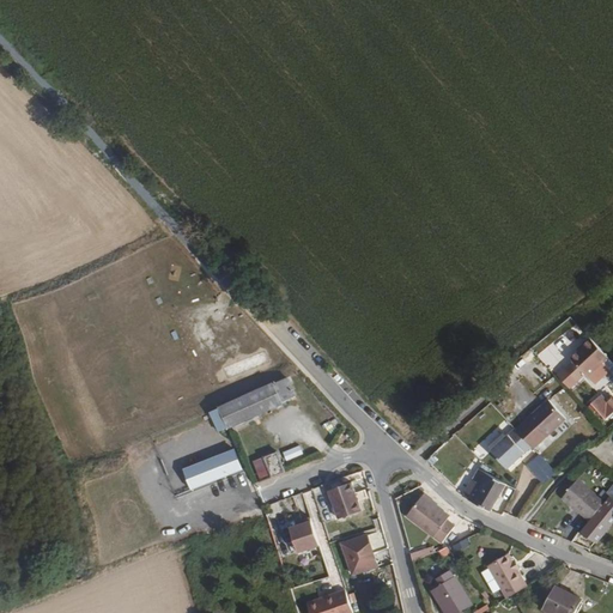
[(607,356),(589,337),(582,344),(583,346),(570,358),(572,360),(564,368),(576,381),(584,374),(587,376),(588,375),(601,362),(607,356)]
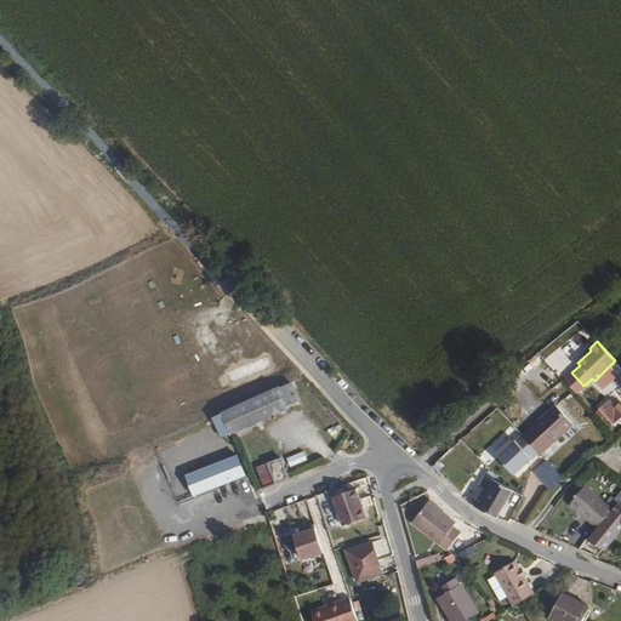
[(609,366),(596,380),(602,386),(616,372),(609,366)]
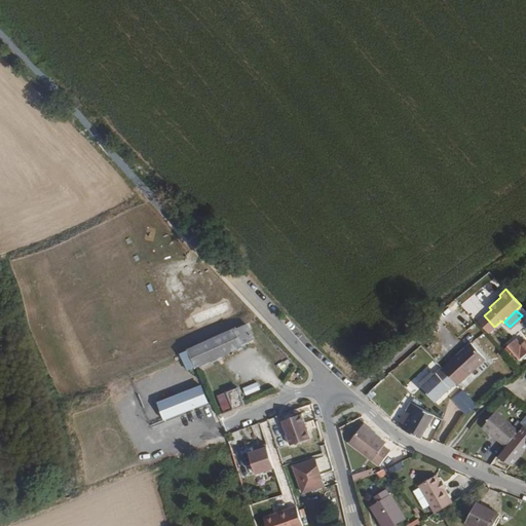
[(246,324),(188,347),(194,363),(252,341),(246,324)]
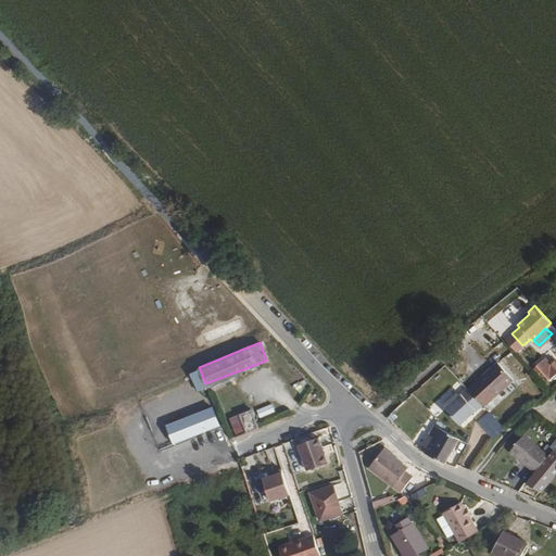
[(543,357),(532,367),(546,382),(555,373),(555,365),(552,361),(548,364),(543,357)]
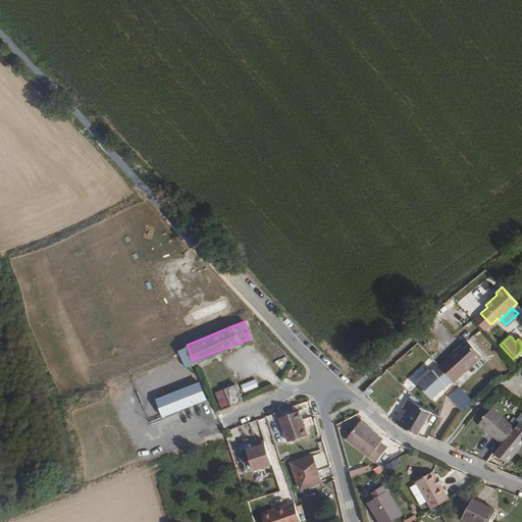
[(454,379),(456,380),(482,356),(468,340),(440,365),(454,379)]
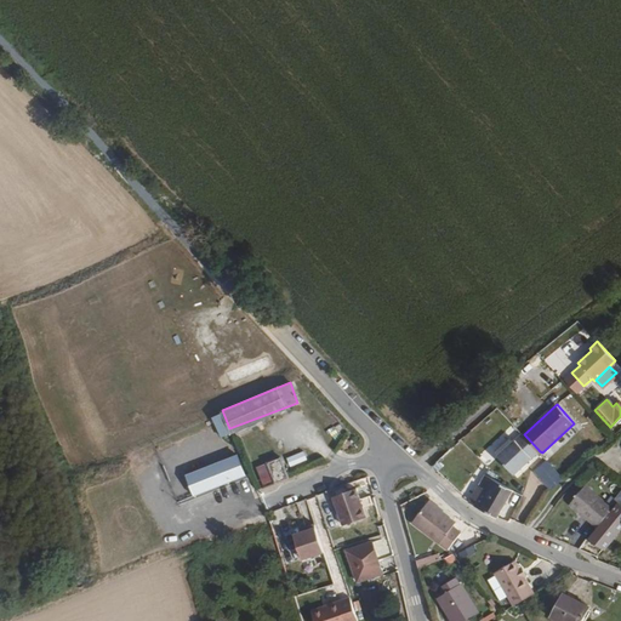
[(286,436),(280,433),(275,434),(272,438),(271,442),(272,446),(278,448),(280,448),(283,446),(285,445),(288,440),(286,436)]
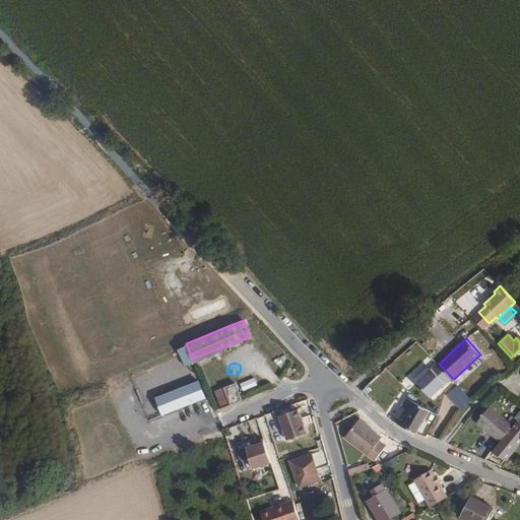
[(452,378),(439,364),(438,363),(417,381),(432,396),(452,378)]
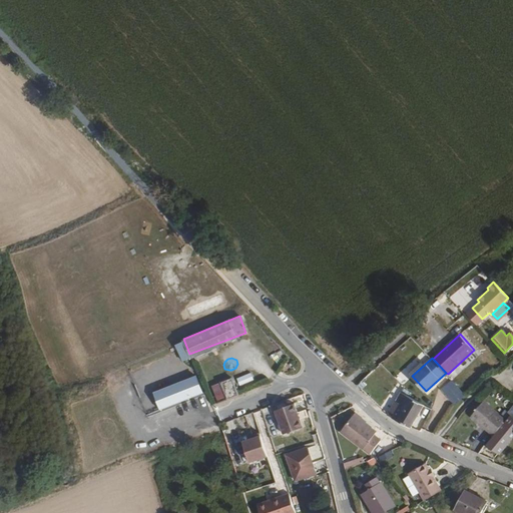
[(224,397),(236,393),(230,376),(219,380),(224,397)]
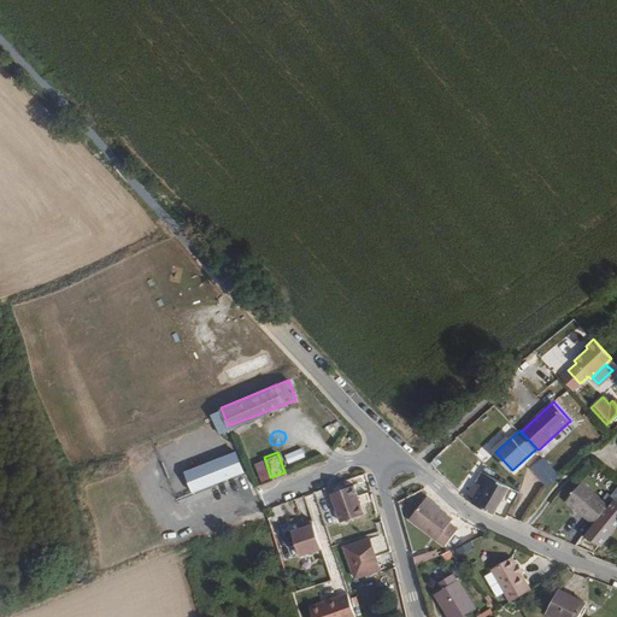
[(180,471),(187,494),(241,475),(234,453),(180,471)]
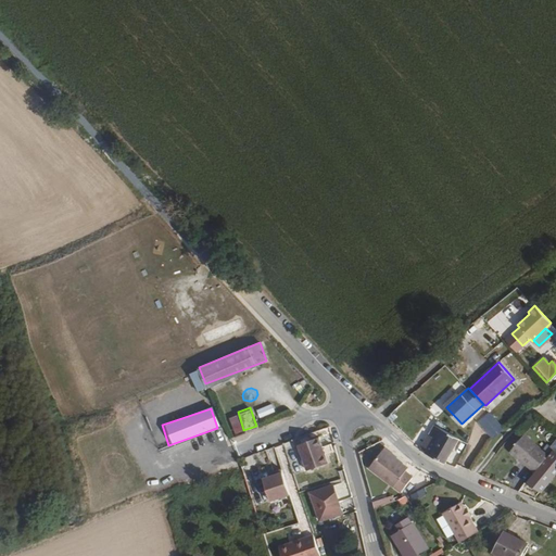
[(492,439),(503,428),(488,412),(476,422),(492,439)]
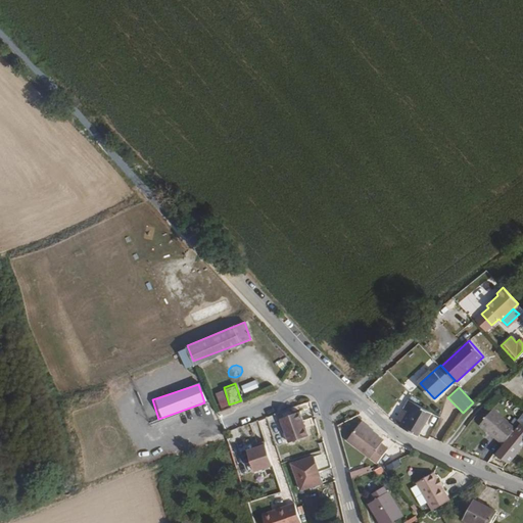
[(251,397),(247,390),(241,392),(243,399),(251,397)]
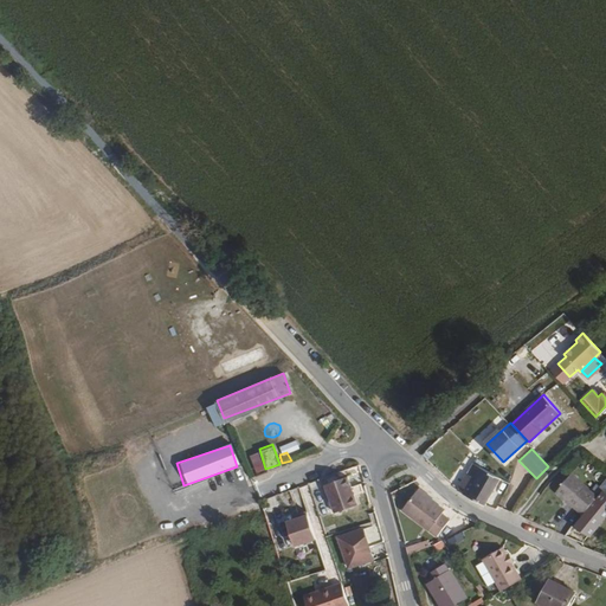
[(561,468),(572,458),(568,453),(556,463),(561,468)]
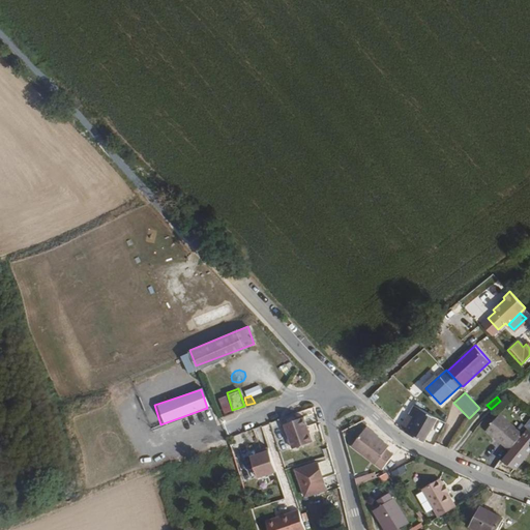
[(413,404),(401,428),(424,438),(437,416),(413,404)]
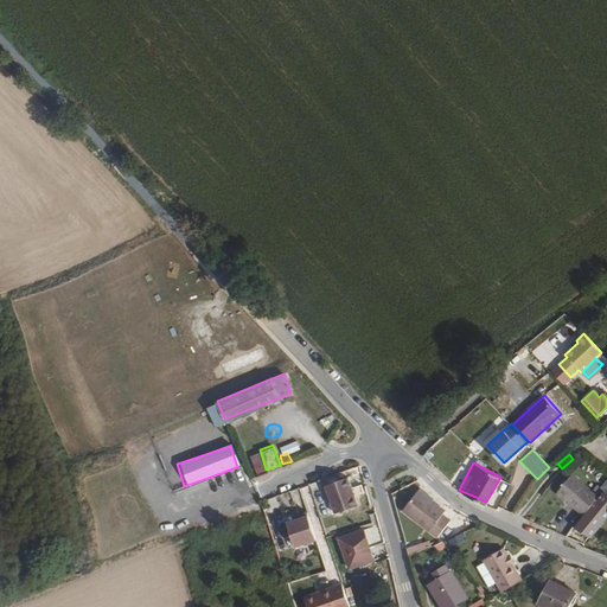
[(557,490),(583,513),(599,496),(573,472),(557,490)]
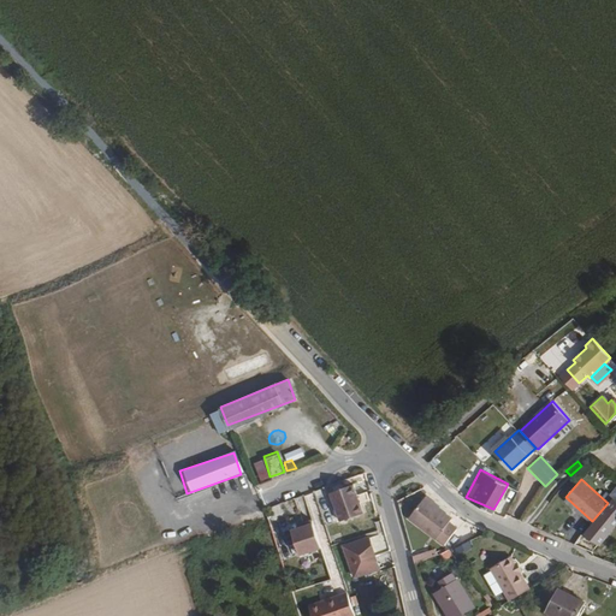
[(353,492),(349,481),(325,490),(336,519),(359,510),(355,499),(357,498),(355,492),(353,492)]
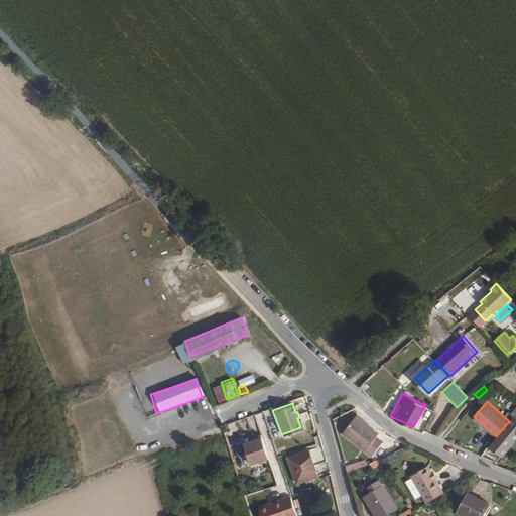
[(378,432),(355,414),(342,431),(371,455),(382,440),(376,435),(378,432)]
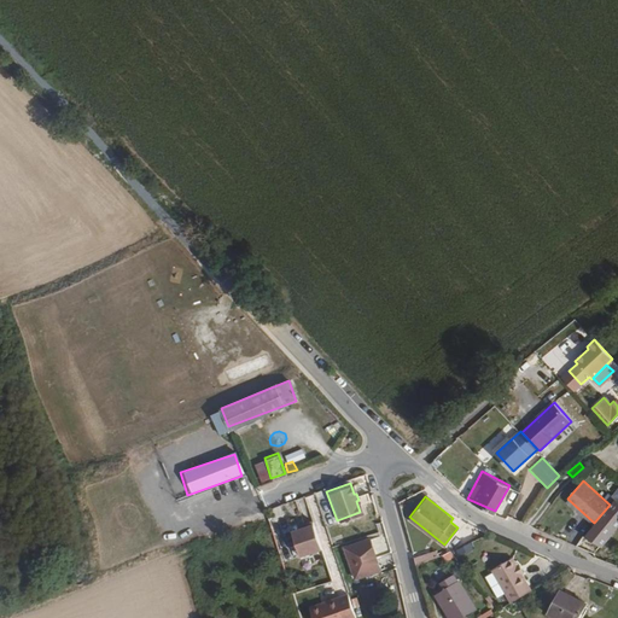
[(577,544),(595,555),(617,526),(617,501),(616,500),(616,499),(610,505),(594,523),(583,534),(582,534),(577,544)]
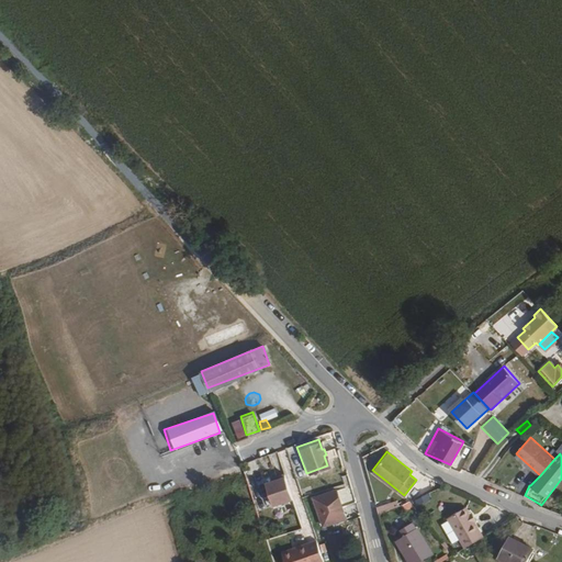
[(271,505),(291,497),(282,473),(273,475),(274,479),(263,482),(271,505)]
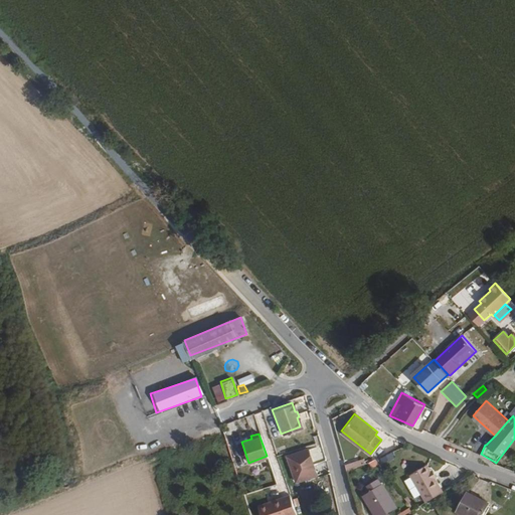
[(313,463),(326,458),(321,444),(287,455),(295,480),(316,473),(313,463)]
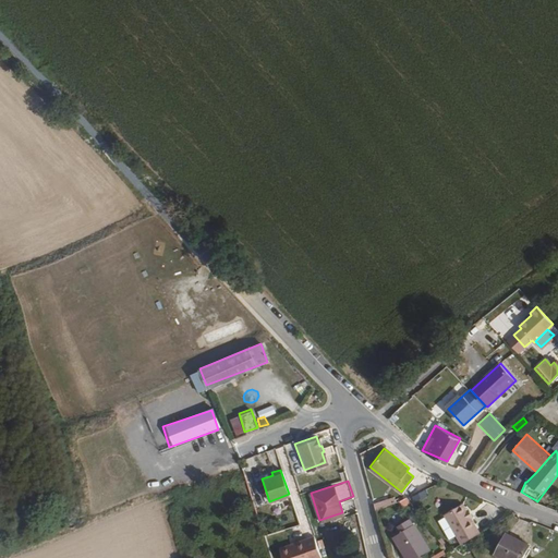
[(392,496),(373,500),(375,508),(395,504),(392,496)]
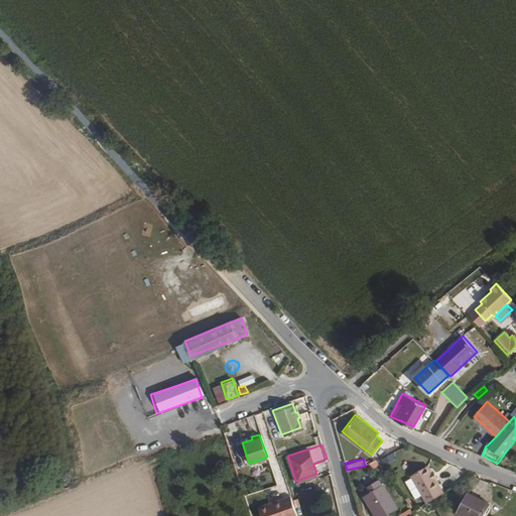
[(426,500),(442,491),(434,477),(431,471),(427,464),(410,475),(425,501),(426,500)]
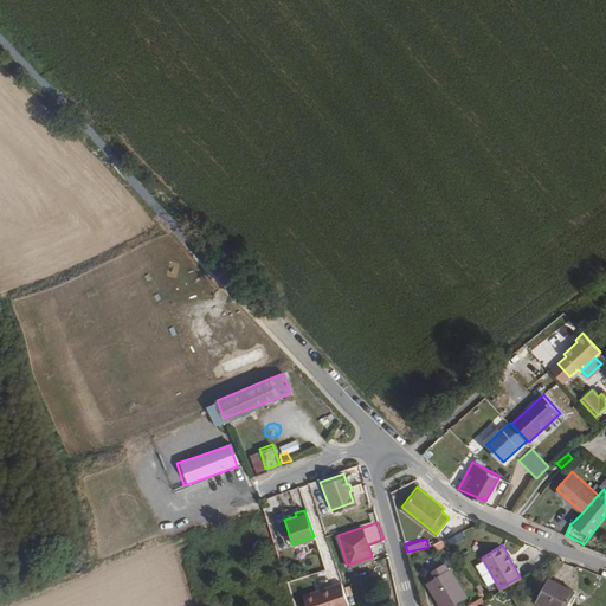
[(447,605),(464,597),(447,569),(426,581),(440,605),(447,605)]
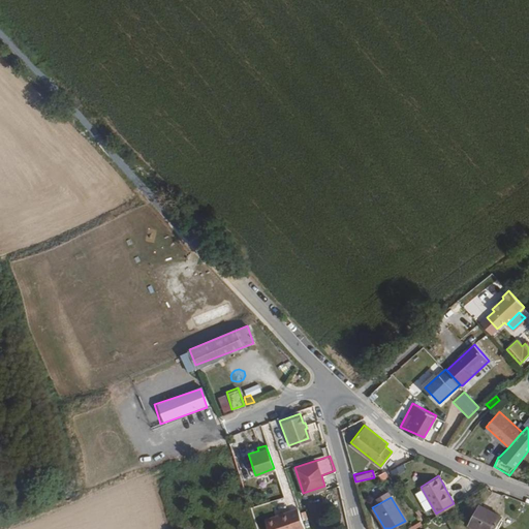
[(473,528),(493,528),(500,517),(478,505),(467,526),(473,528)]
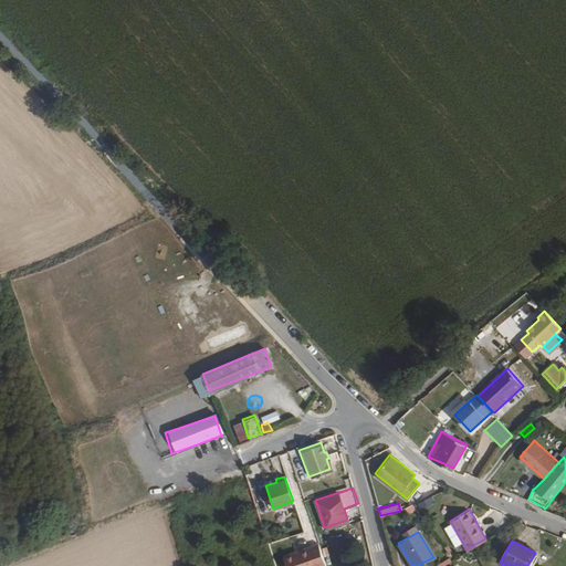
[(285,565),(325,565),(317,542),(282,554),(285,565)]
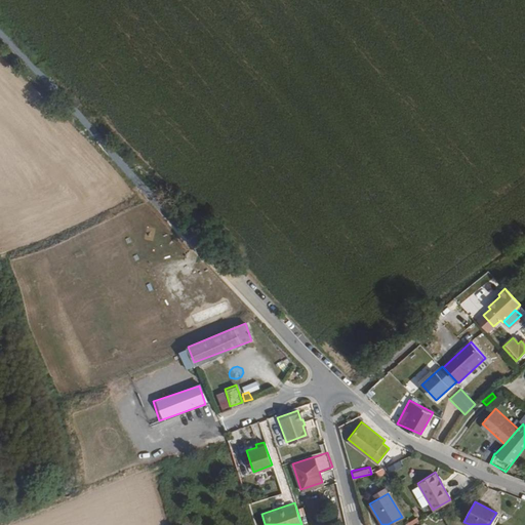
[(439,511),(429,515),(432,523),(442,520),(439,511)]
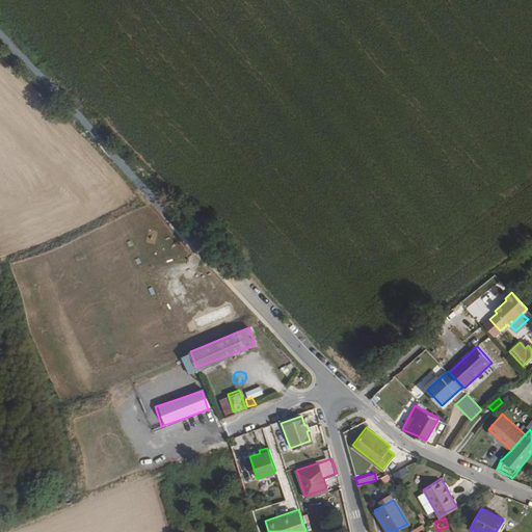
All buildings are outlined.
